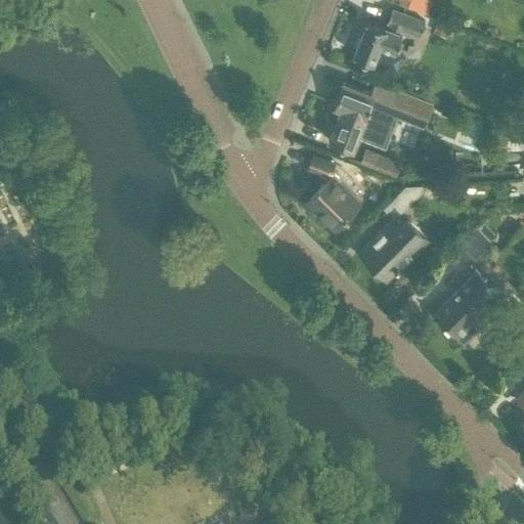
[(390,0),(412,8),(427,14),(432,1),(429,0),(390,0)]
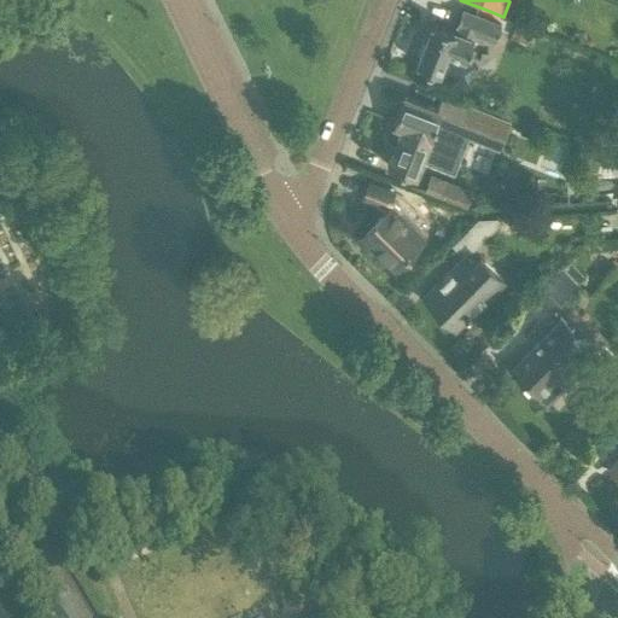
[(494,44),(501,25),(462,11),(454,33),(431,24),(415,64),(467,85),(474,66),(465,63),(472,41),(474,42),(477,36),(494,44)]
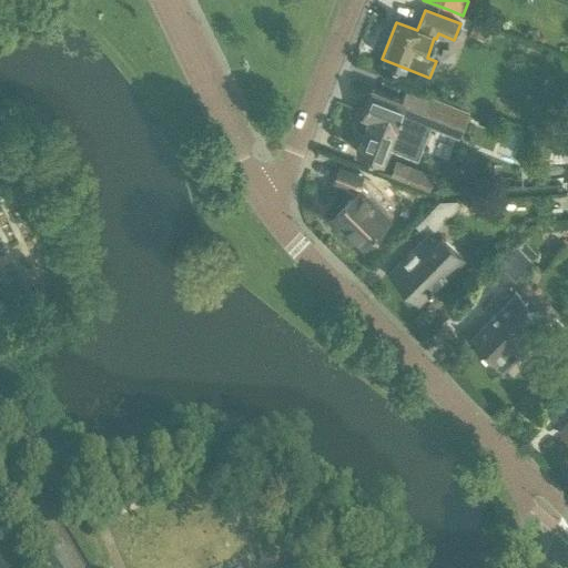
[(432,111),(425,110),(429,98),(405,88),(401,100),(369,89),(361,114),(369,118),(355,152),(383,163),(397,127),(395,127),(399,117),(425,127),(432,111)]
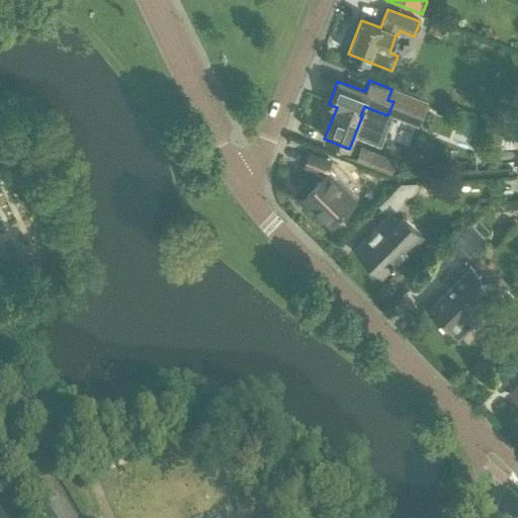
[(359,148),(355,161),(391,174),(396,162),(359,148)]
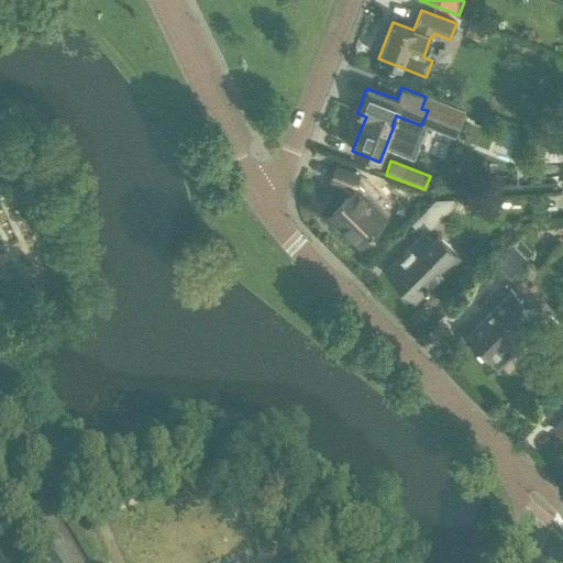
[(349,196),(330,214),(359,243),(385,217),(389,212),(357,179),(360,175),(337,167),(331,183),(338,185),(349,196)]
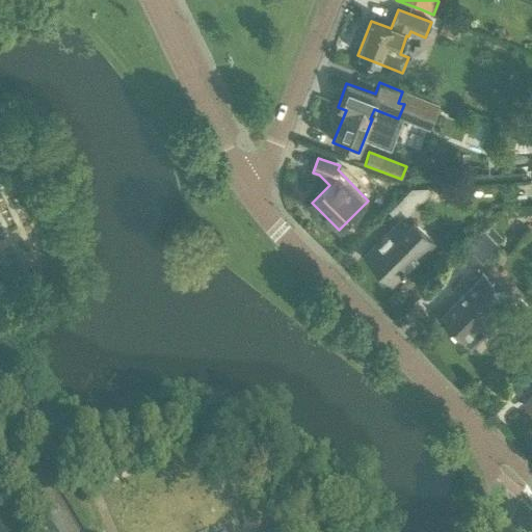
[(413,165),(408,166),(406,171),(408,176),(411,177),(416,176),(418,170),(417,166),(413,165)]
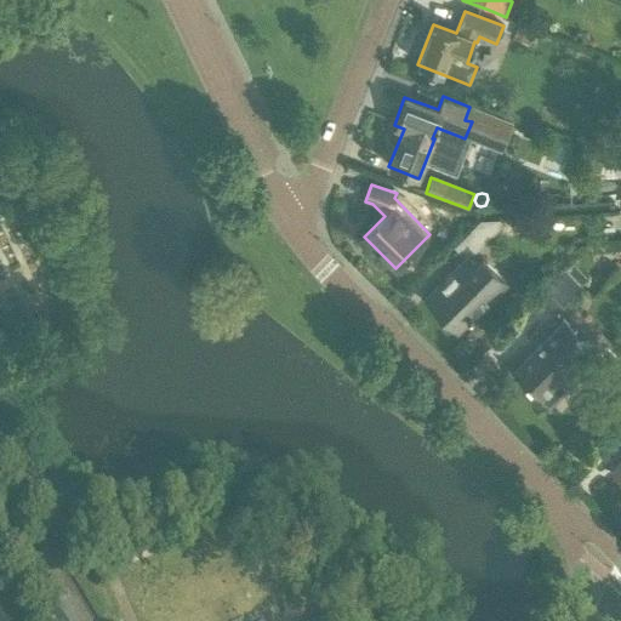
[(479,221),(471,229),(483,243),(499,227),(499,220),(479,221)]
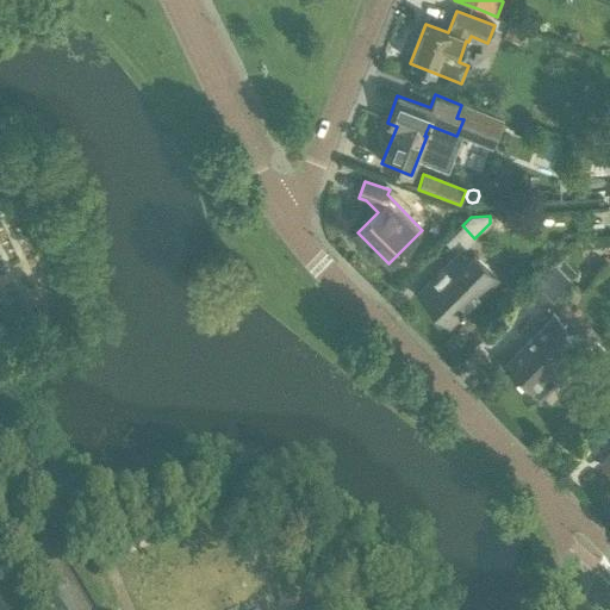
[(467,260),(460,253),(459,251),(419,292),(431,304),(430,305),(448,323),(496,277),(473,254),(467,260)]
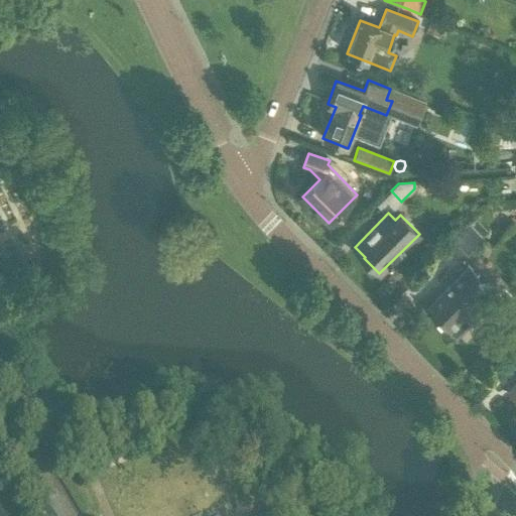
[(483,239),(468,224),(446,246),(462,260),(483,239)]
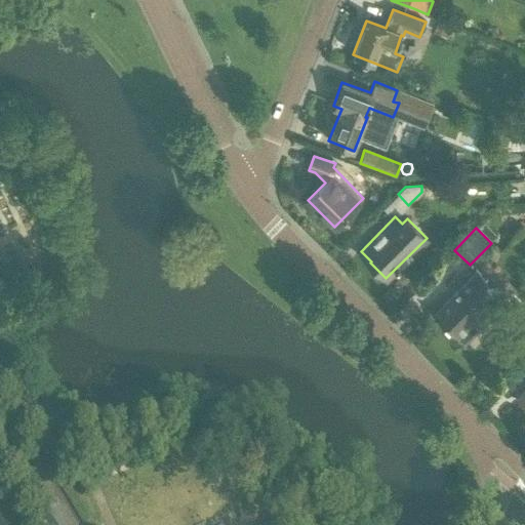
[(476,268),(468,277),(433,312),(438,318),(437,322),(444,328),(448,328),(462,341),(492,312),(484,304),(497,289),(476,268)]
